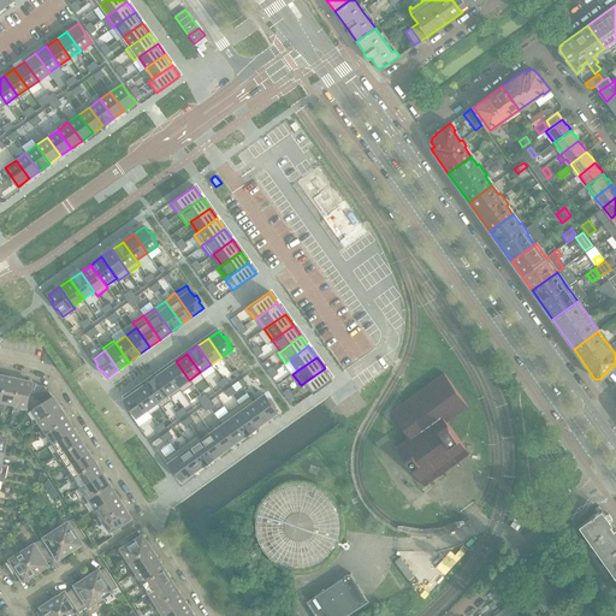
[(176,361),(165,368),(181,390),(182,392),(193,385),(189,380),(176,361)]
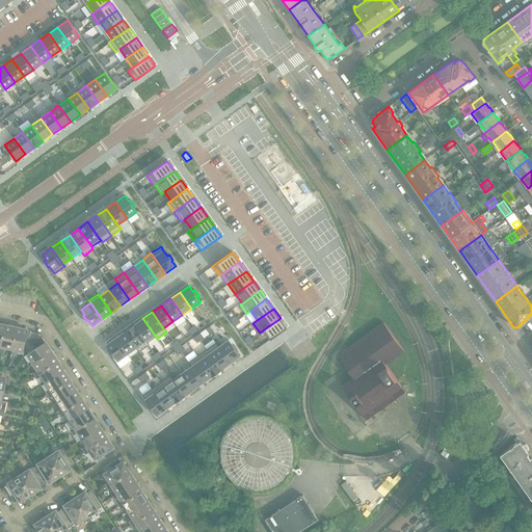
[(142,318),(134,325),(145,341),(147,343),(156,337),(142,318)]
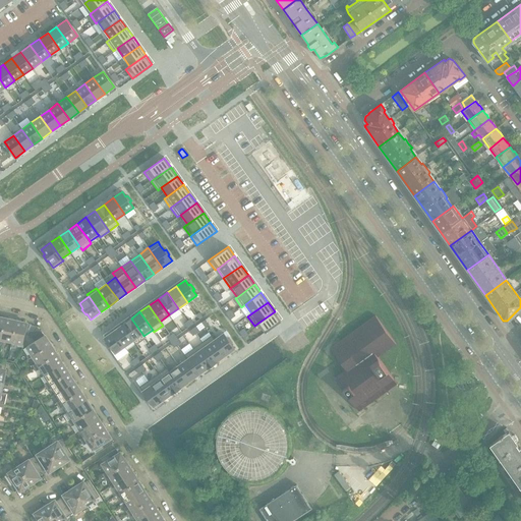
[(275,311),(258,323),(265,332),(281,321),(275,311)]
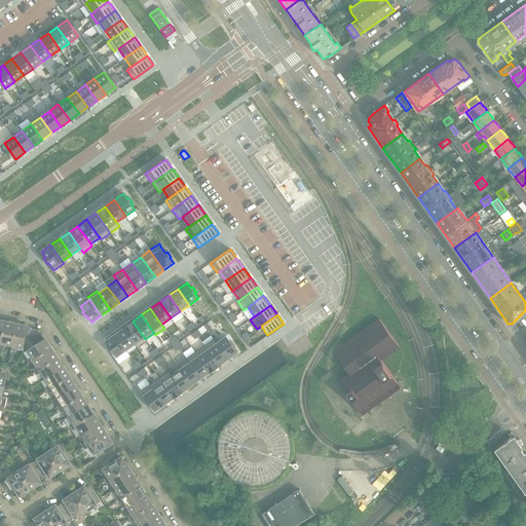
[(381,360),(400,347),(379,318),(355,335),(334,351),(350,374),(339,382),(347,393),(351,401),(359,410),(398,382),(392,376),(391,374),(384,365),(383,363),(381,360)]
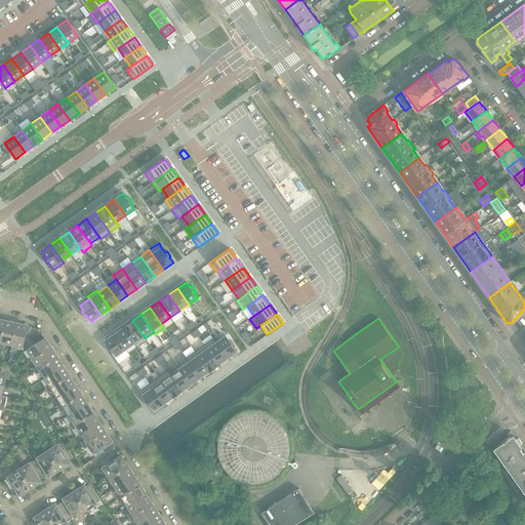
[(11,344),(16,323),(5,321),(0,346),(0,347),(3,348),(4,342),(11,344)]
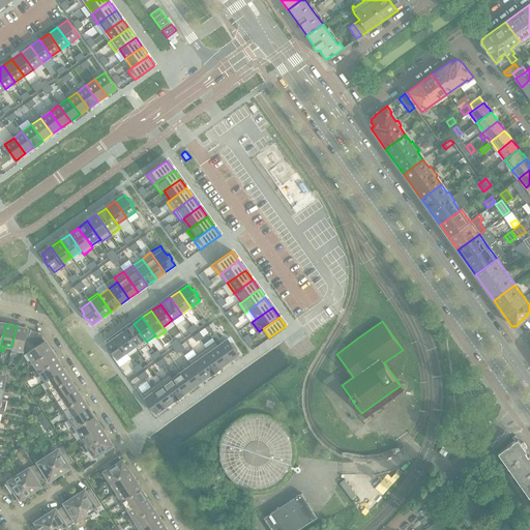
[(134,324),(124,330),(136,347),(139,351),(148,344),(146,342),(145,340),(134,324)]
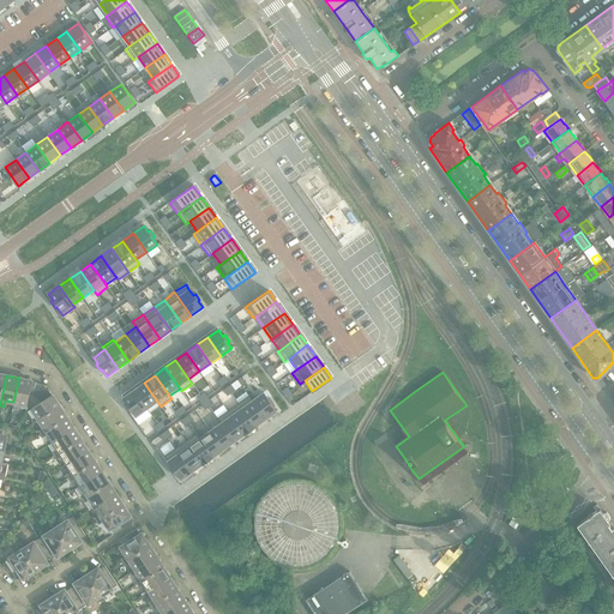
[(30,405),(44,385),(32,381),(19,378),(13,402),(12,409),(16,410),(18,403),(30,405)]
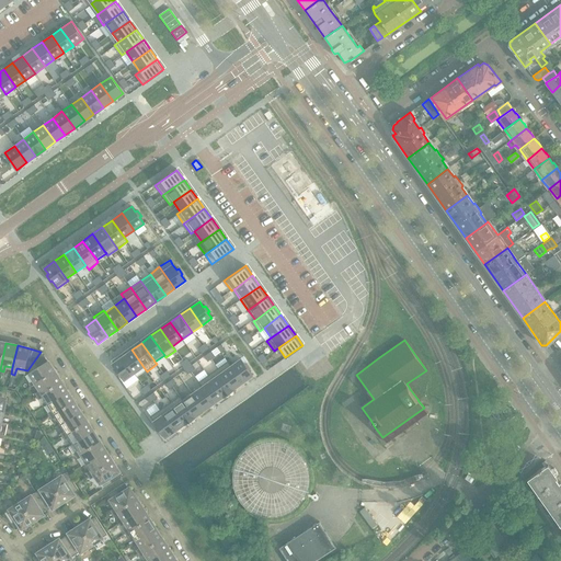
[(132,350),(122,356),(134,374),(144,367),(132,350)]
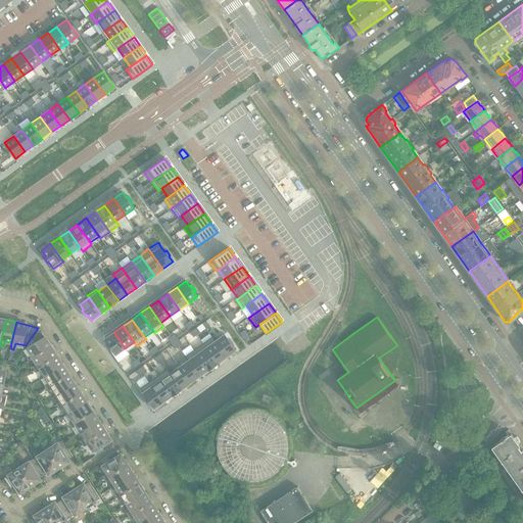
[(51,346),(49,344),(44,336),(38,328),(26,345),(32,354),(27,358),(28,361),(33,358),(41,352),(51,346)]
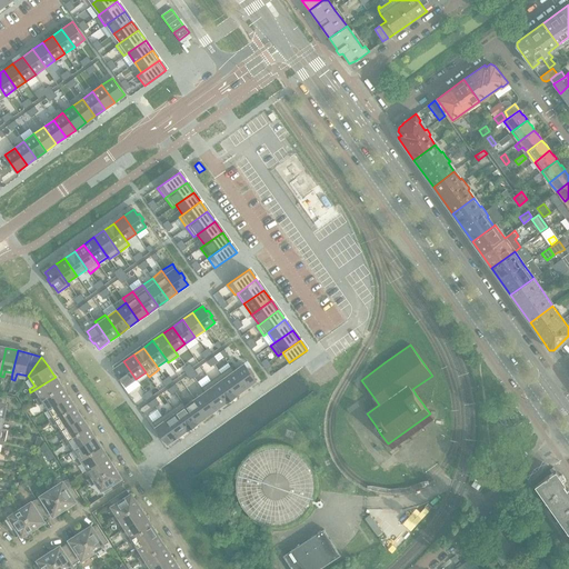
[(122,361),(112,368),(125,386),(135,379),(122,361)]
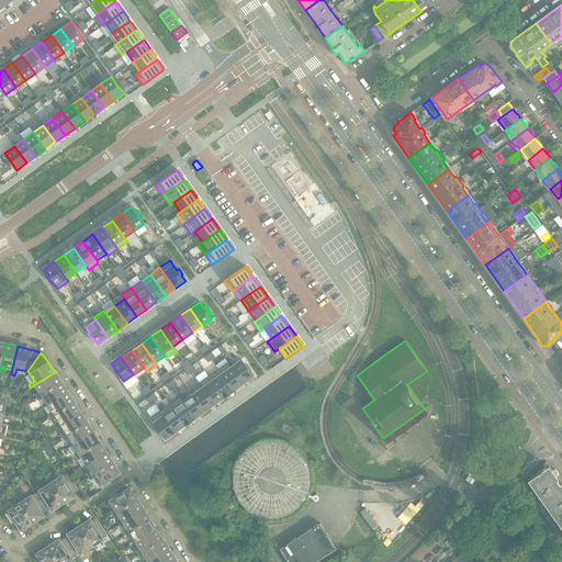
[(240,359),(231,367),(244,384),(254,377),(249,371),(250,370),(247,363),(245,366),(240,359)]
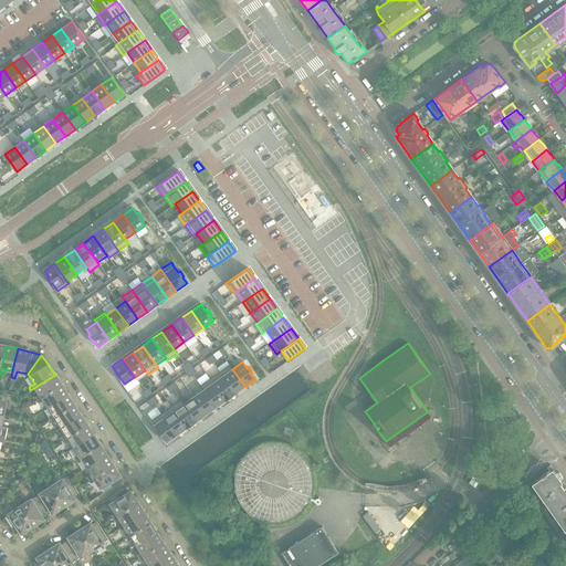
[(229,365),(220,371),(236,394),(245,387),(232,369),(229,365)]
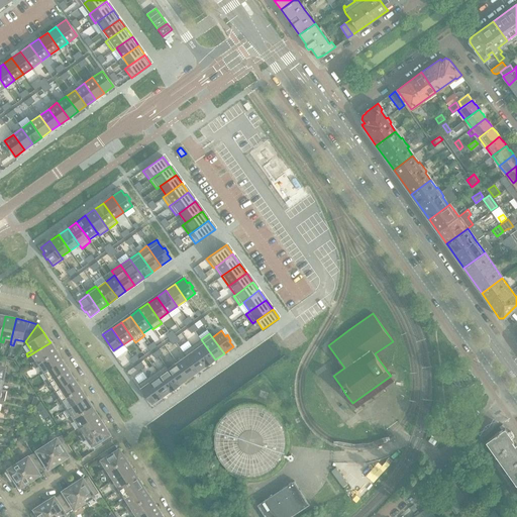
[(201,339),(192,346),(206,366),(215,359),(201,339)]
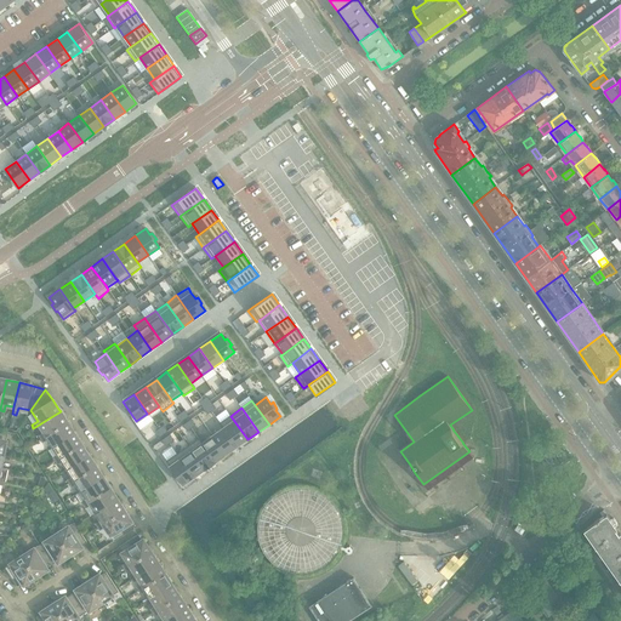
[(40,439),(67,422),(61,411),(49,419),(39,425),(44,432),(38,436),(40,439)]
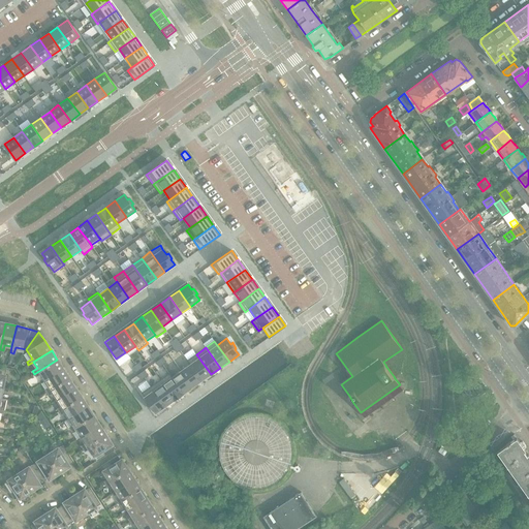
[(196,354),(187,361),(190,365),(201,380),(211,374),(196,354)]
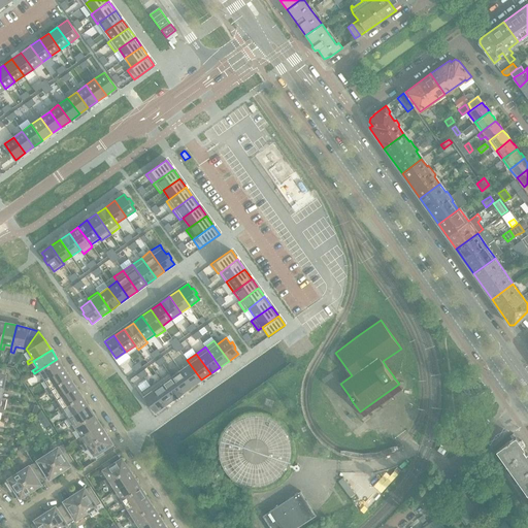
[(45,380),(63,368),(57,359),(34,373),(36,376),(41,372),(45,380)]
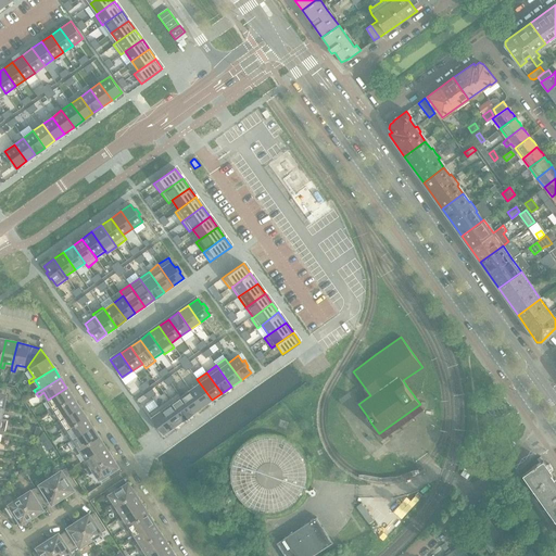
[(200,383),(190,390),(202,407),(212,400),(200,383)]
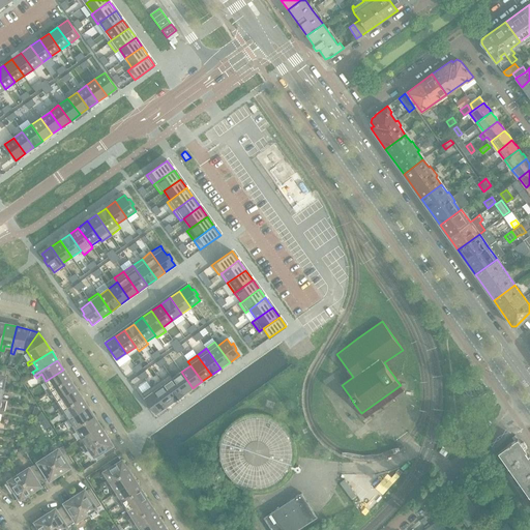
[(3,385),(6,371),(0,369),(0,387),(8,389),(9,386),(3,385)]
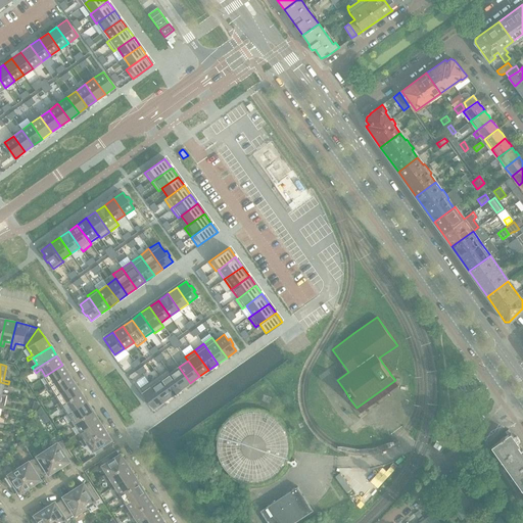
[(46,388),(68,374),(62,365),(45,376),(49,382),(44,385),(46,388)]
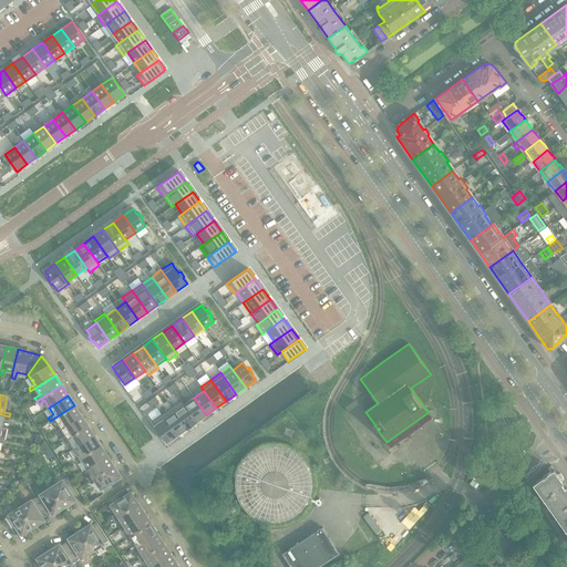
[(194,398),(184,404),(197,422),(206,415),(194,398)]
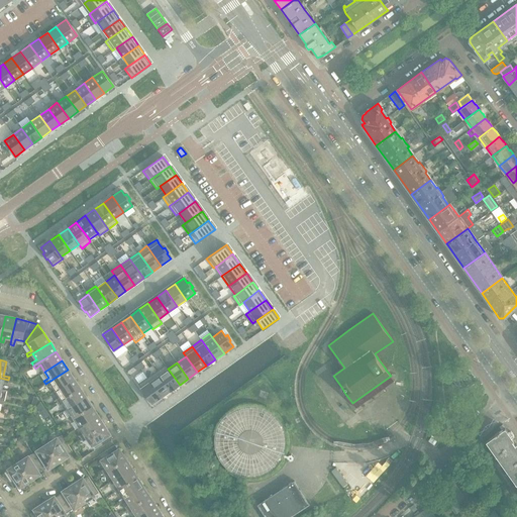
[(166,365),(157,372),(171,391),(180,385),(168,369),(166,365)]
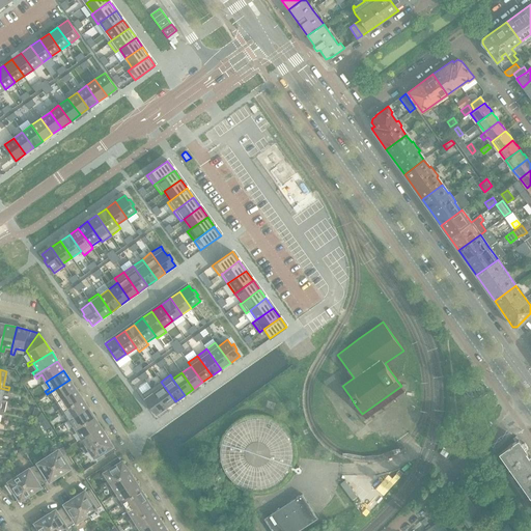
[(58,400),(76,389),(70,380),(47,394),(49,397),(54,394),(58,400)]
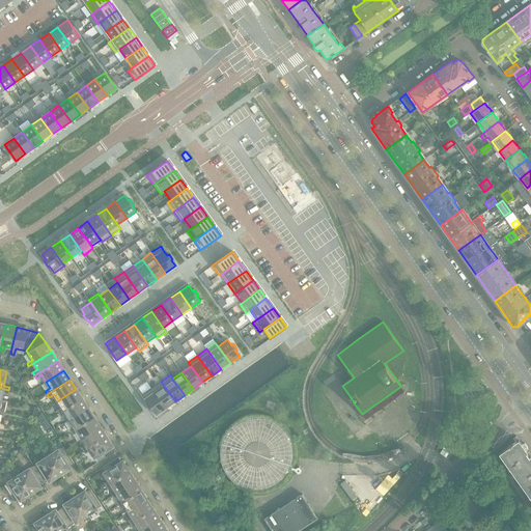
[(481,380),(471,387),(479,398),(490,391),(481,380)]
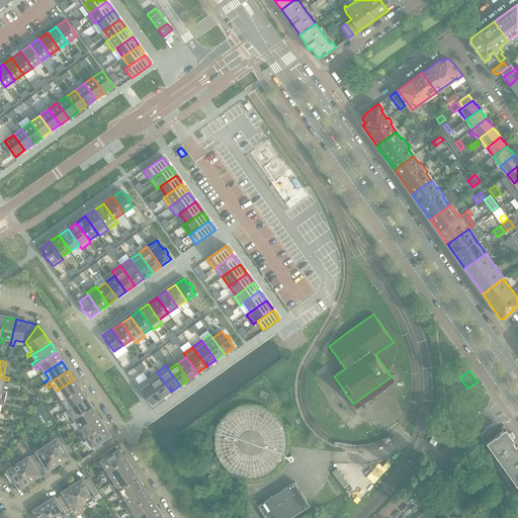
[(157,372),(148,378),(162,399),(171,392),(157,372)]
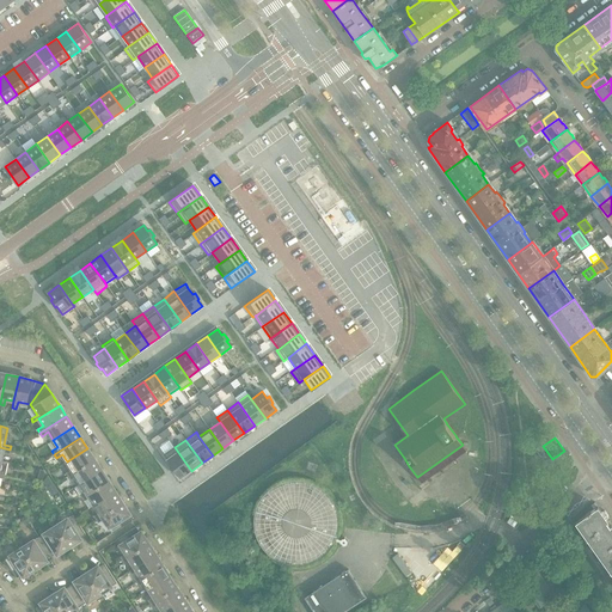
[(10,453),(10,450),(0,447),(0,460),(2,452),(10,453)]
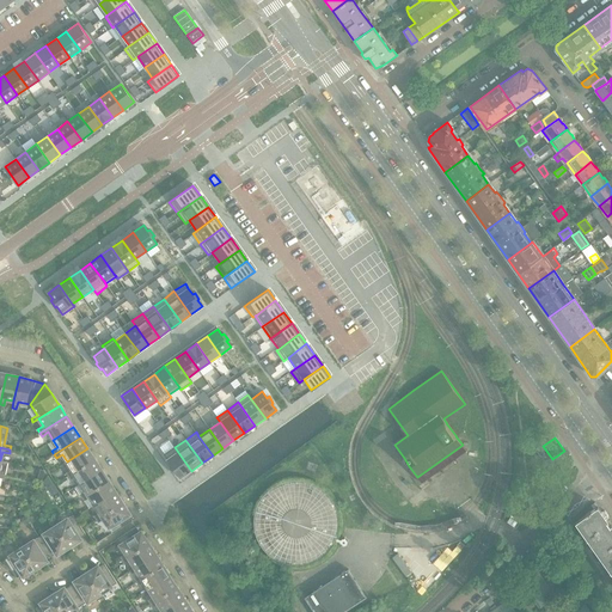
[(175,447),(164,456),(167,460),(171,466),(170,467),(175,473),(176,472),(181,478),(191,471),(175,447)]
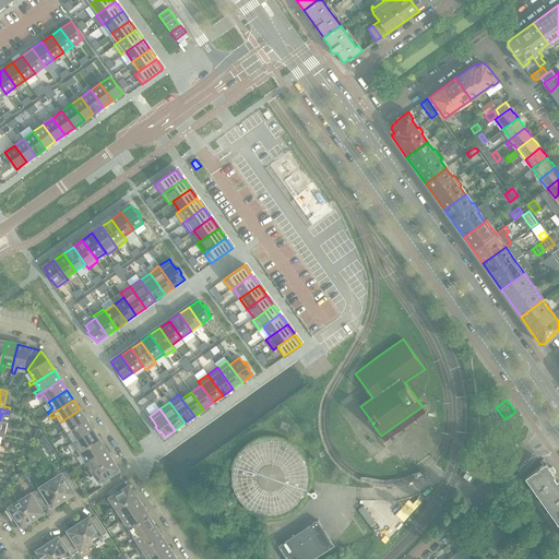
[(62,435),(86,419),(80,409),(61,421),(66,428),(60,432),(62,435)]
